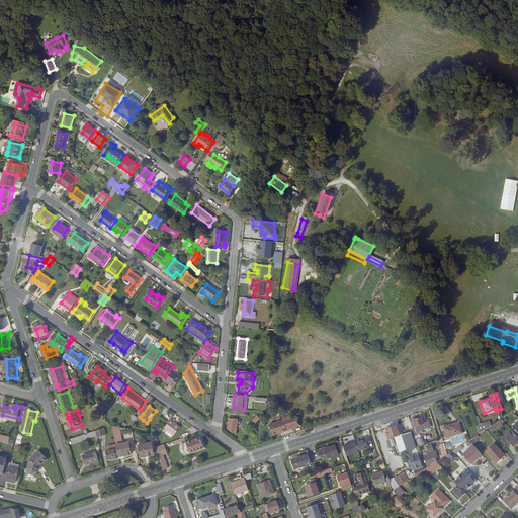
[(274,436),(301,427),(289,417),(284,419),(285,421),(271,425),(274,436)]
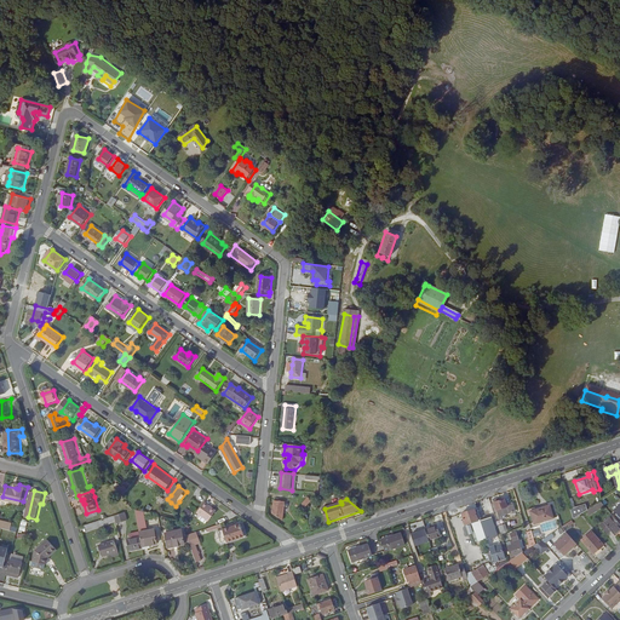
[(512,514),(510,506),(507,499),(497,503),(501,520),(509,517),(509,515),(512,514)]
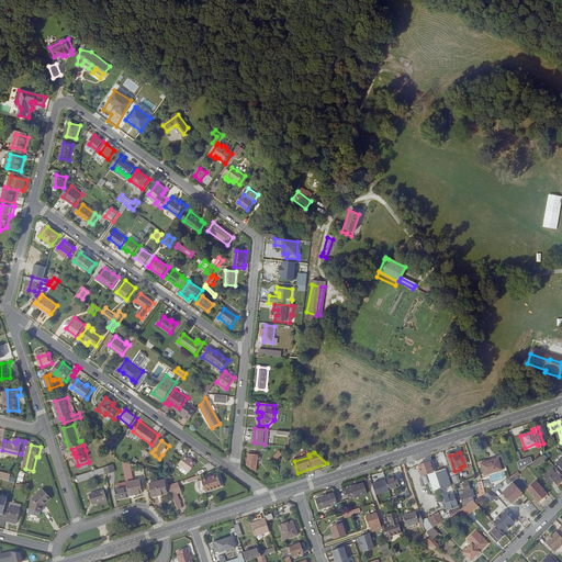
[(248,465),(257,472),(259,454),(249,453),(248,465)]
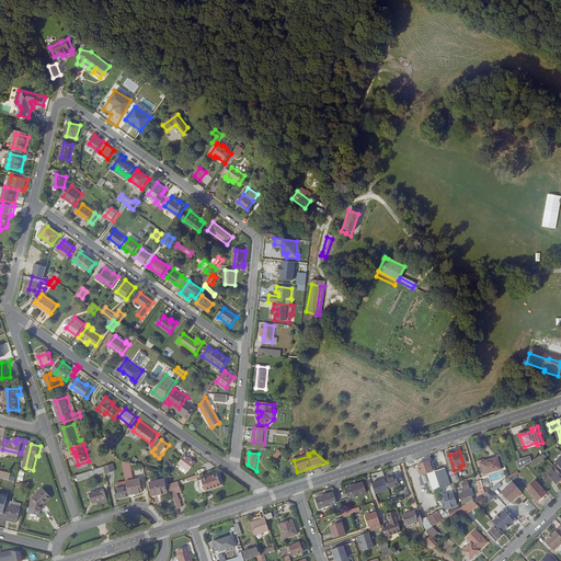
[(533,462),(535,467),(549,457),(546,454),(534,462),(533,462)]
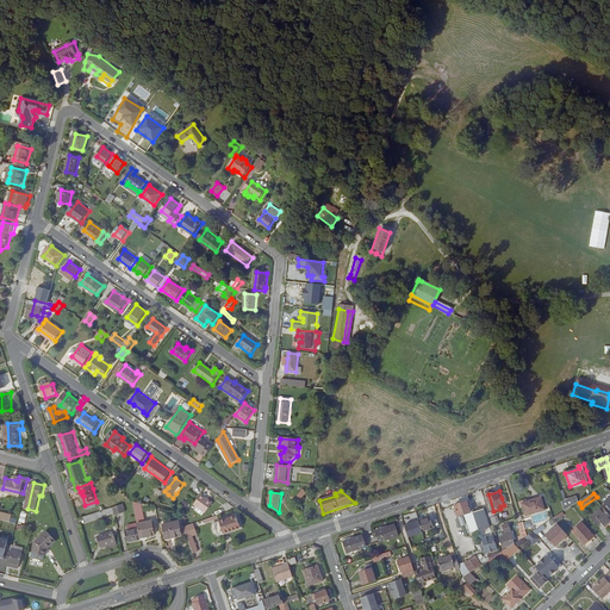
[(216,503),(204,495),(197,505),(200,508),(207,512),(207,514),(216,503)]
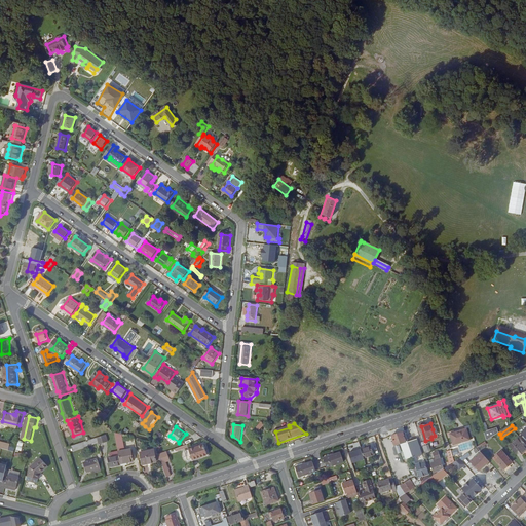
[(500,434),(498,428),(486,431),(489,440),(495,436),(499,434),(500,434)]
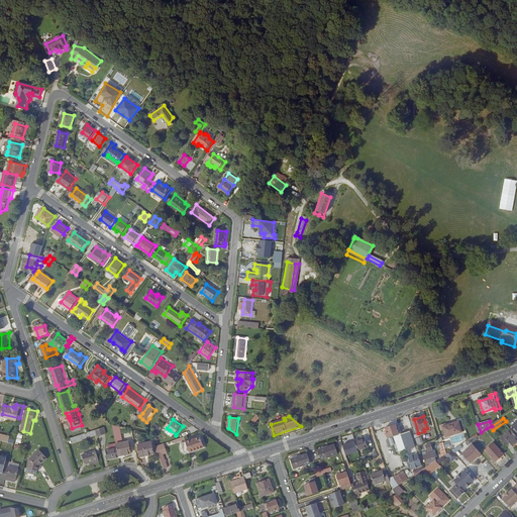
[(464,432),(460,422),(444,427),(448,438),(464,432)]
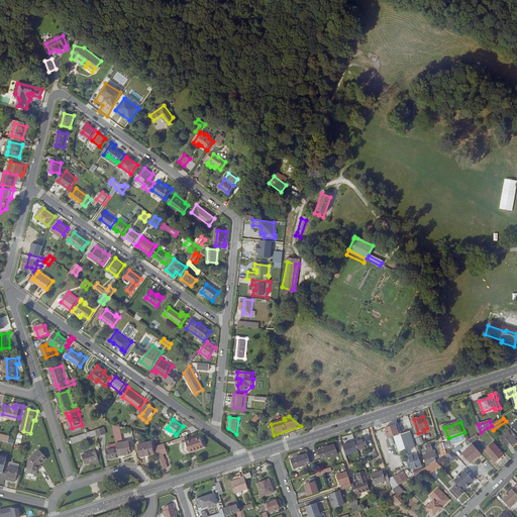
[(397,435),(402,433),(399,424),(387,428),(390,437),(397,435)]
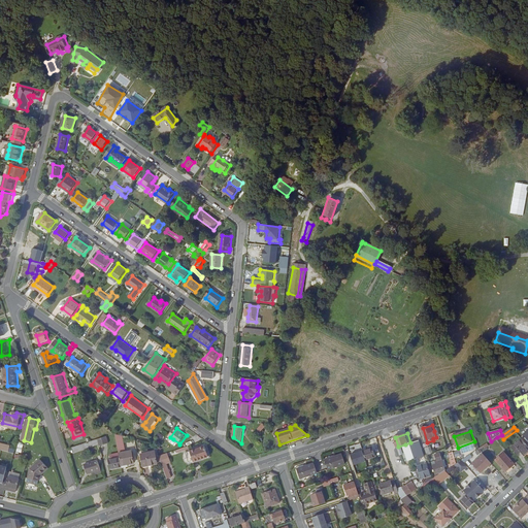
[(124,436),(122,436),(117,435),(120,452),(120,453),(126,452),(124,436)]
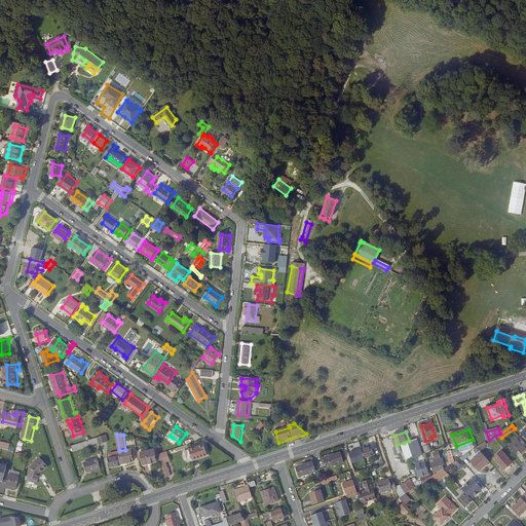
[(0,447),(4,448),(10,450),(11,445),(8,445),(8,443),(1,441),(2,436),(0,435),(0,447)]
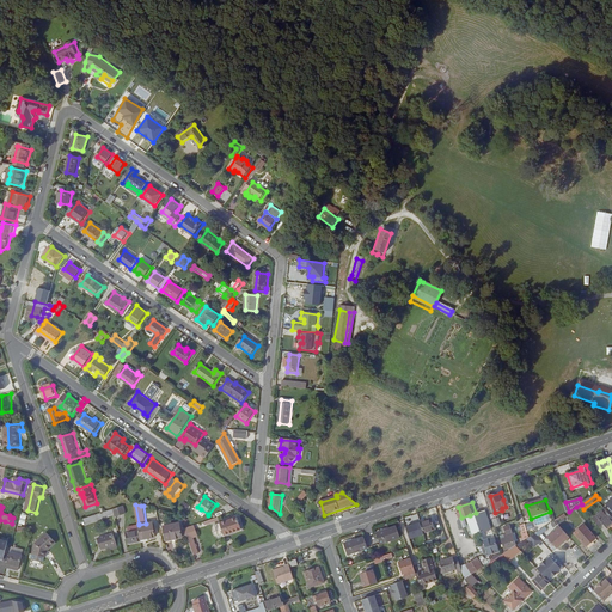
[(117,516),(128,514),(126,506),(115,509),(116,515),(117,516)]
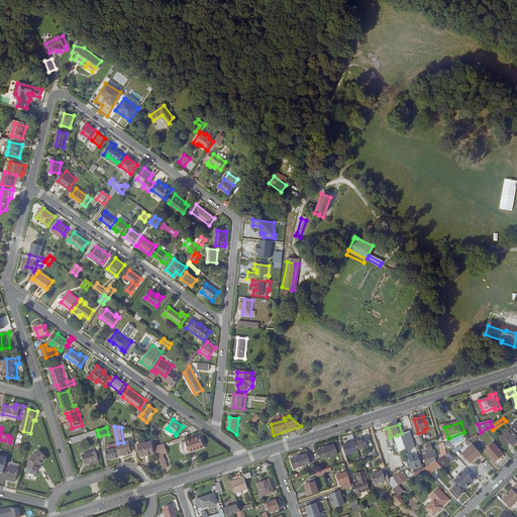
[(514,447),(516,445),(516,436),(512,429),(502,437),(509,446),(511,444),(514,447)]
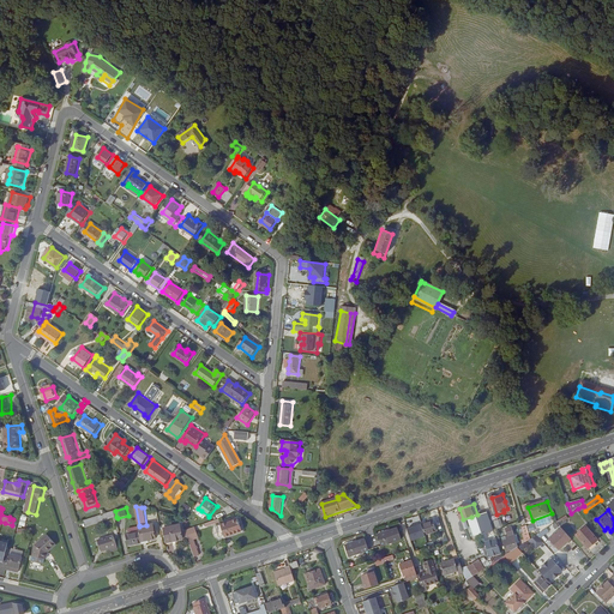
[(477,516),(482,530),(492,558),(503,554),(498,540),(489,542),(486,535),(492,533),(493,536),(497,535),(488,512),(477,516)]
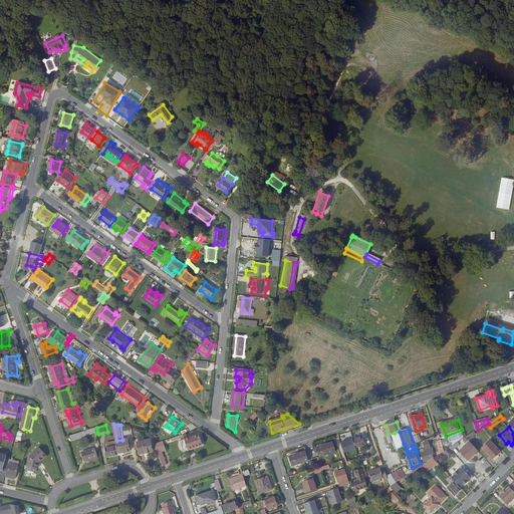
[(400,432),(400,431),(395,433),(396,437),(395,438),(397,446),(404,444),(400,432)]
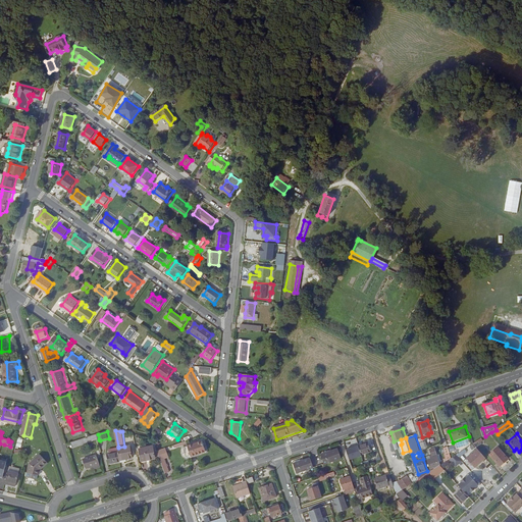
[(74,448),(88,444),(86,438),(72,442),(74,448)]
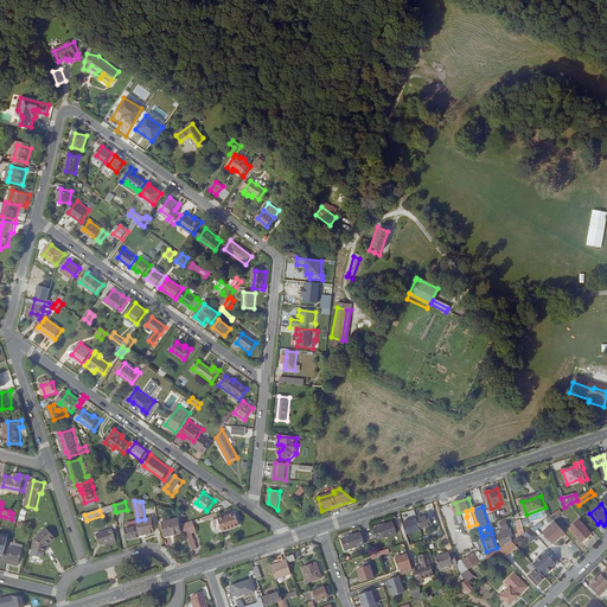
[(426,515),(426,516),(419,518),(421,528),(433,523),(429,512),(426,515)]
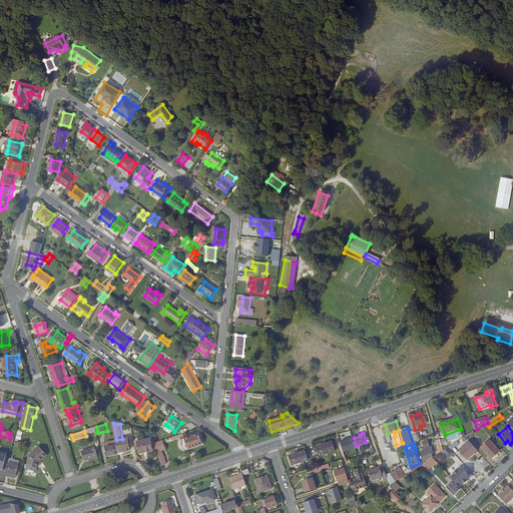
[(186,450),(203,445),(200,435),(182,440),(186,450)]
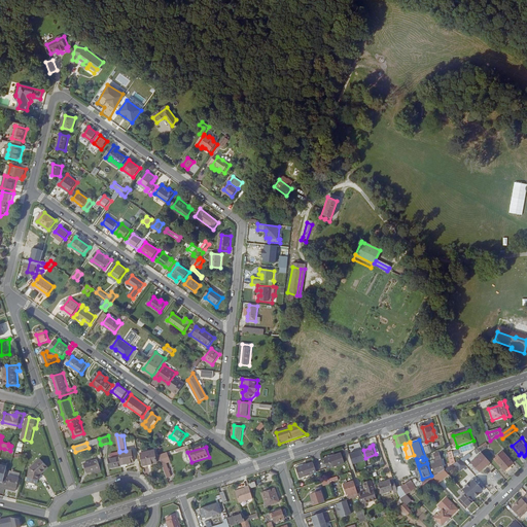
[(10,458),(15,459),(16,452),(10,451),(4,449),(3,454),(10,456),(10,458)]
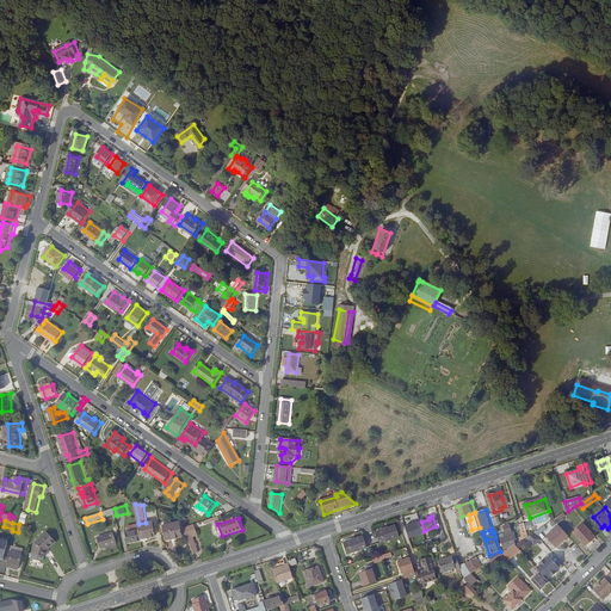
[(139,524),(140,529),(142,538),(156,536),(154,522),(146,523),(139,524)]
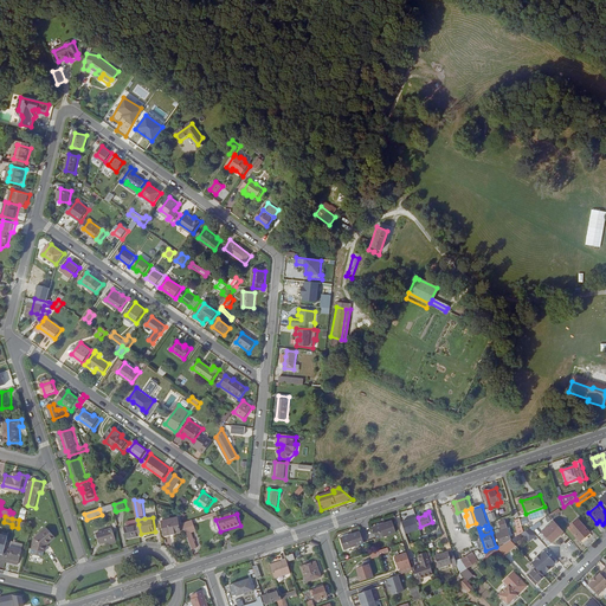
[(420,527),(418,517),(404,522),(407,533),(421,528),(420,527)]
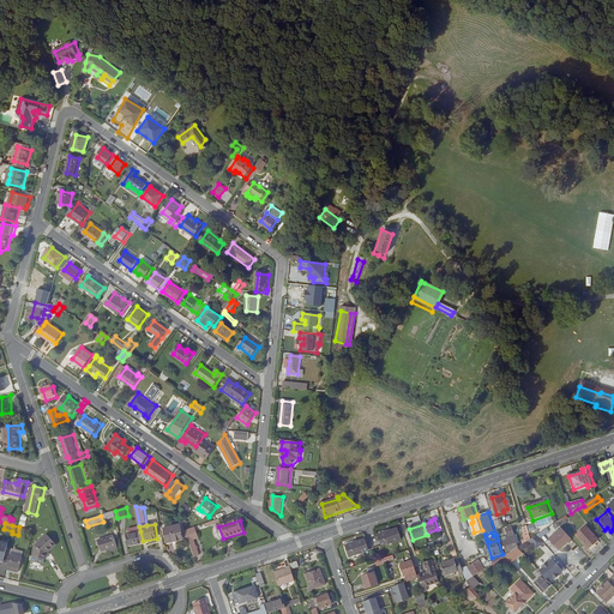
[(168,542),(185,540),(182,525),(174,527),(175,530),(167,531),(168,542)]
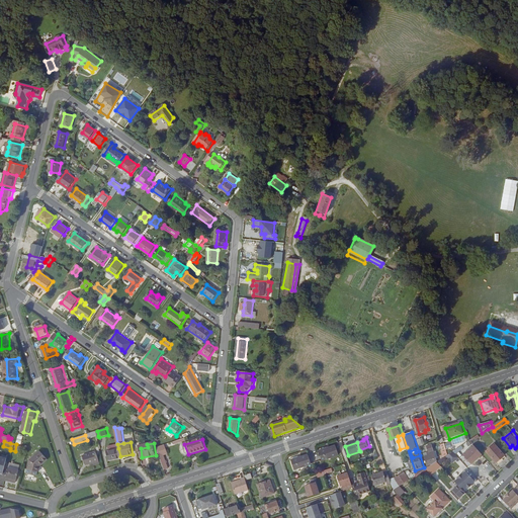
[(170,454),(167,444),(158,447),(165,469),(170,468),(165,455),(170,454)]
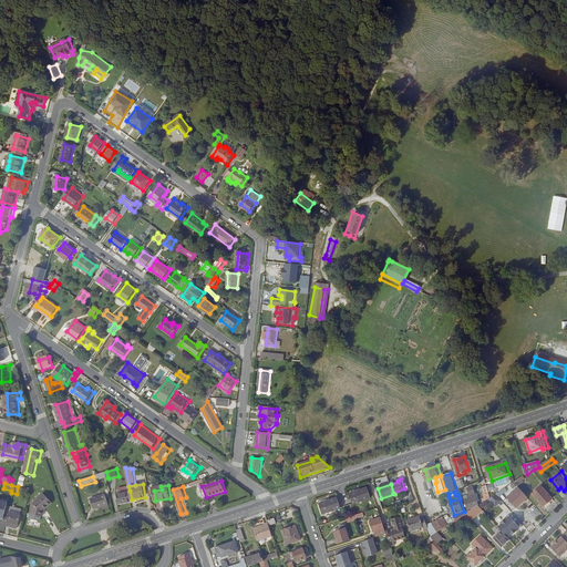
[(371,498),(368,487),(350,494),(353,504),(371,498)]
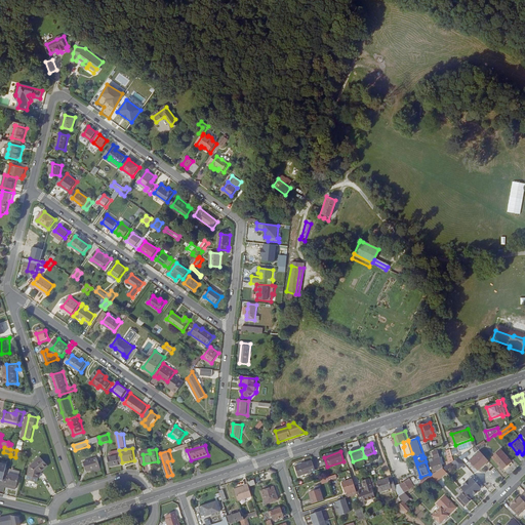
[(435,474),(445,468),(439,451),(435,452),(436,457),(435,458),(436,461),(432,462),(433,467),(432,468),(432,469),(434,469),(434,471),(433,472),(435,474)]
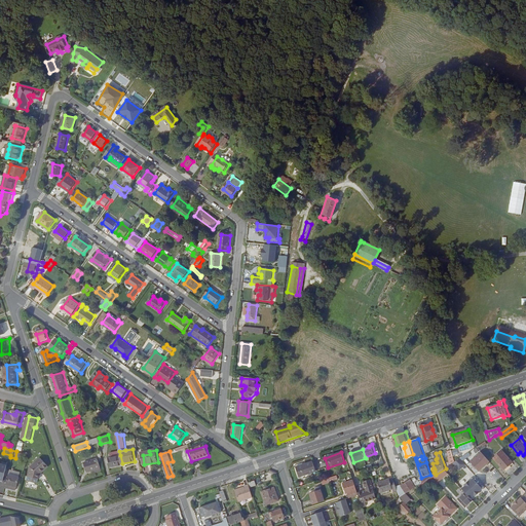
[(491,462),(483,452),(472,461),(480,472),(491,462)]
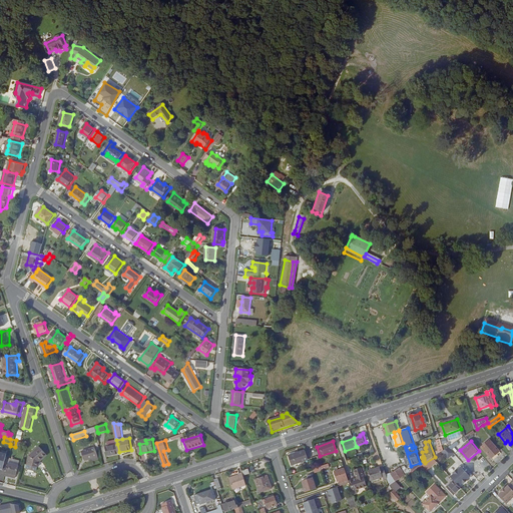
[(497,456),(501,453),(492,441),(481,449),(492,463),(498,458),(497,456)]
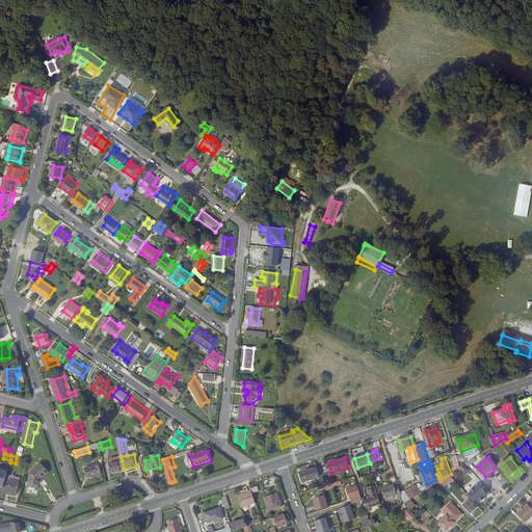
[(124,469),(122,460),(113,461),(110,462),(111,471),(124,469)]
